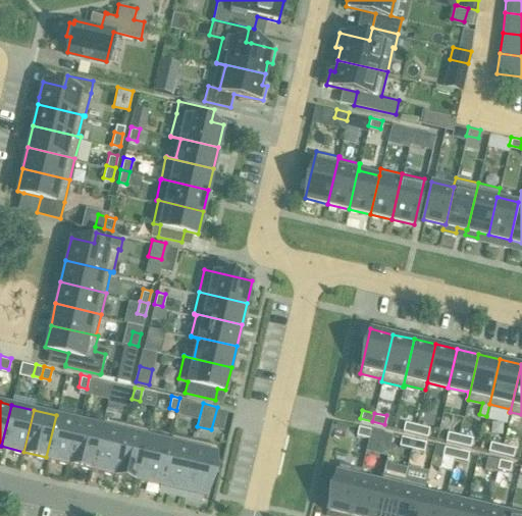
[(56,415),(46,457),(68,462),(79,420),(56,415)]
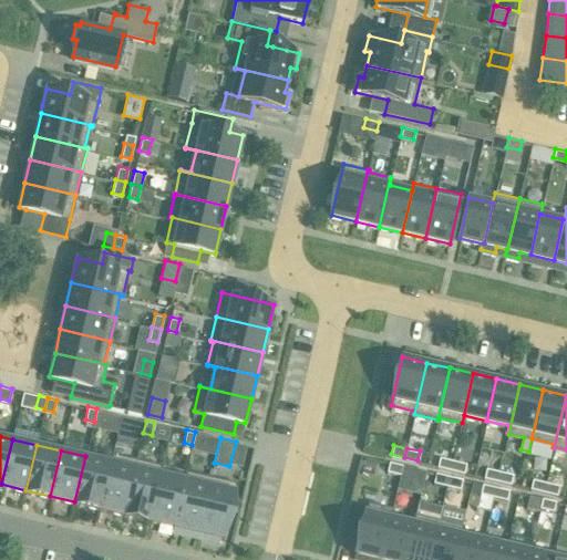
[(85,456),(74,501),(100,507),(113,452),(111,452),(109,462),(85,456)]
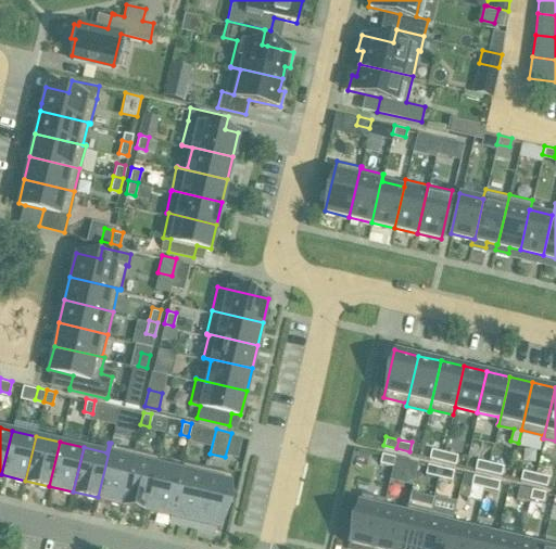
[(111,443),(98,497),(122,503),(135,449),(111,443)]
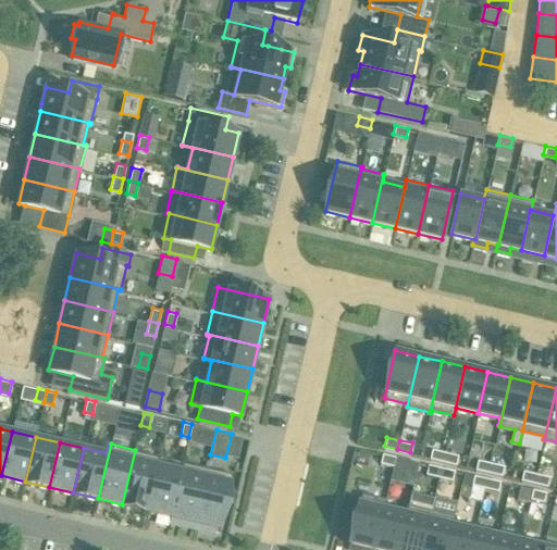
[(432,448),(430,457),(443,460),(445,451),(432,448)]
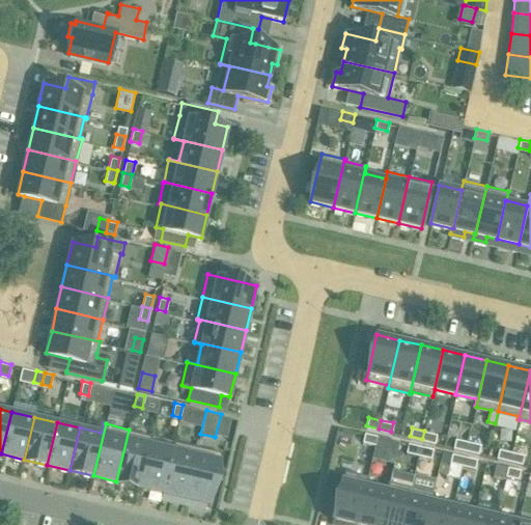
[(129,430),(116,481),(139,487),(151,435),(129,430)]
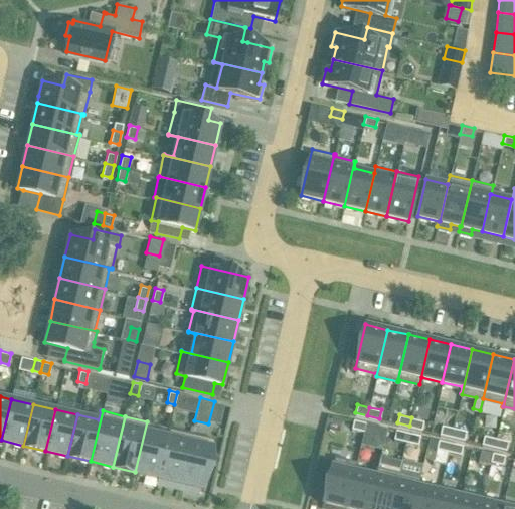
[(411,417),(409,426),(421,429),(423,419),(411,417)]
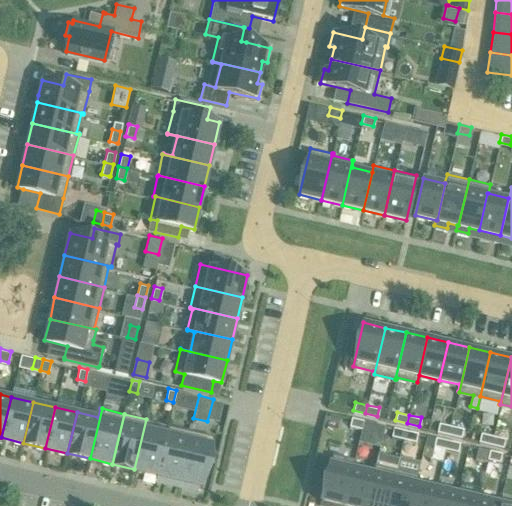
[(352,416),(350,425),(362,427),(364,419),(352,416)]
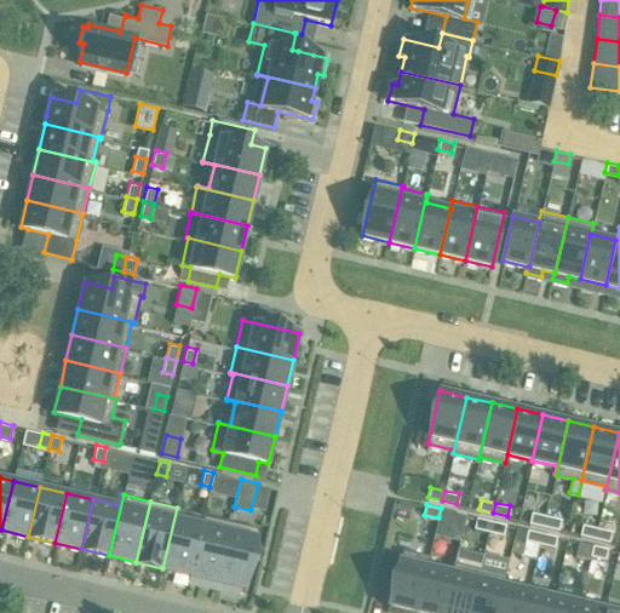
[(177,508),(162,568),(189,574),(204,514),(202,514),(200,525),(176,519),(178,508),(177,508)]
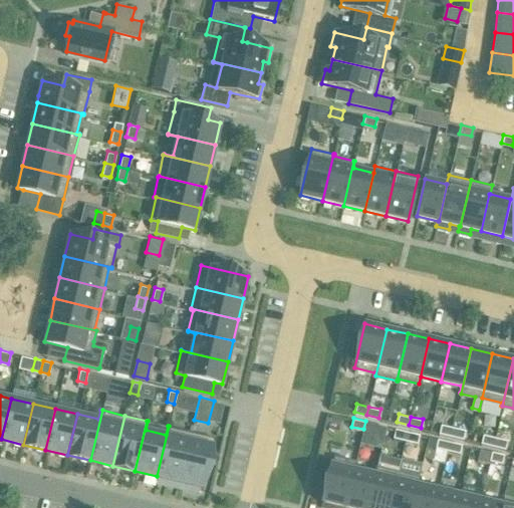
[(441,423),(439,432),(451,435),(453,426),(441,423)]
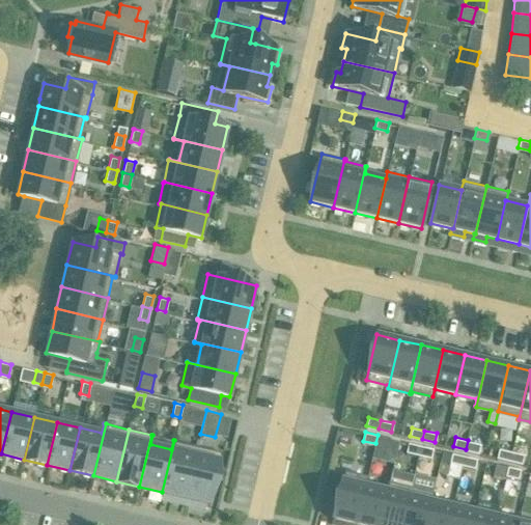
[(174,440),(162,492),(185,497),(197,445),(174,440)]
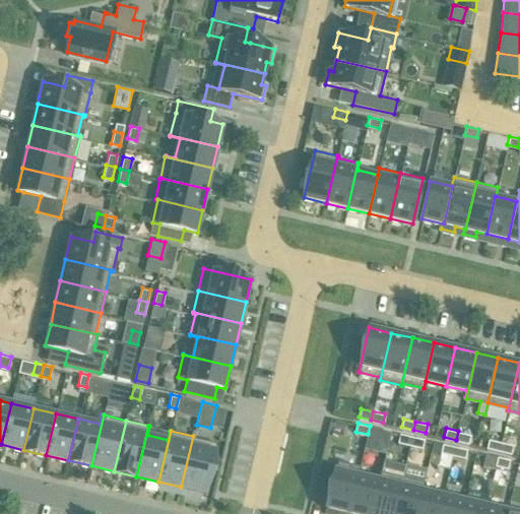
[(458,431),(456,440),(468,443),(470,434),(458,431)]
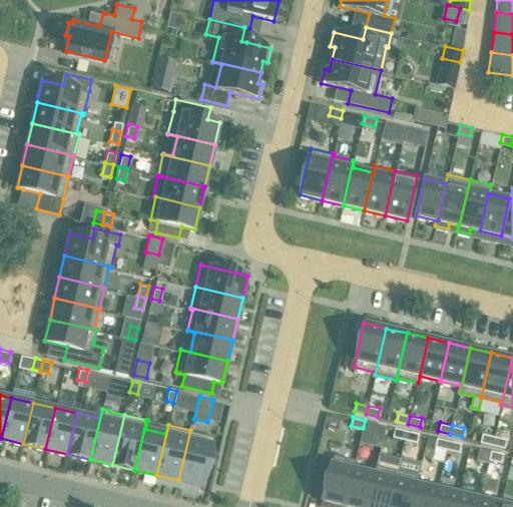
[(395,427),(393,436),(405,438),(406,430),(407,430),(395,427)]
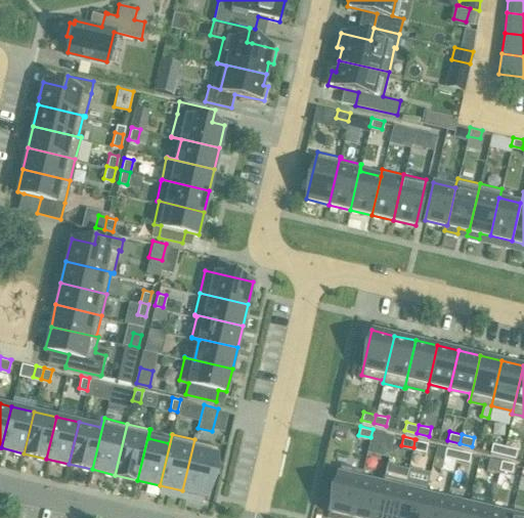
[(194,439),(182,490),(208,497),(220,445),(194,439)]
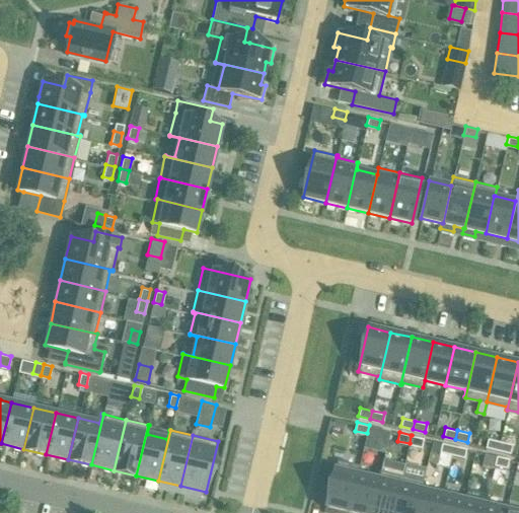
[(411,435),(410,443),(422,446),(423,438),(424,438),(412,435),(411,435)]
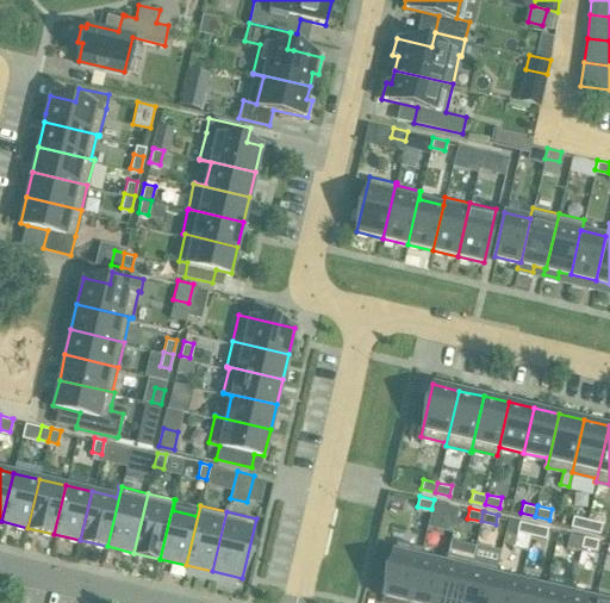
[(573,514),(571,524),(585,528),(587,517),(573,514)]
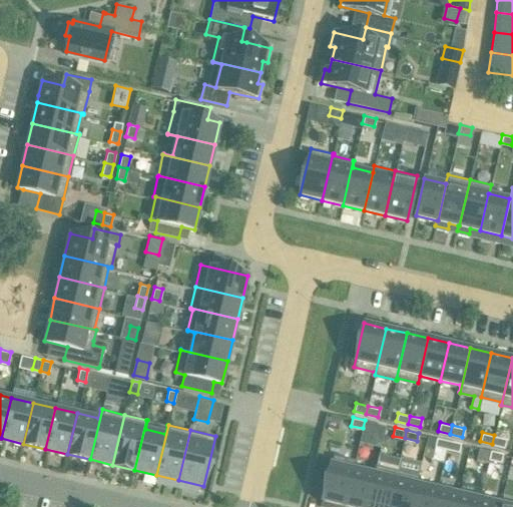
[(494,435),(492,444),(504,447),(506,438),(494,435)]
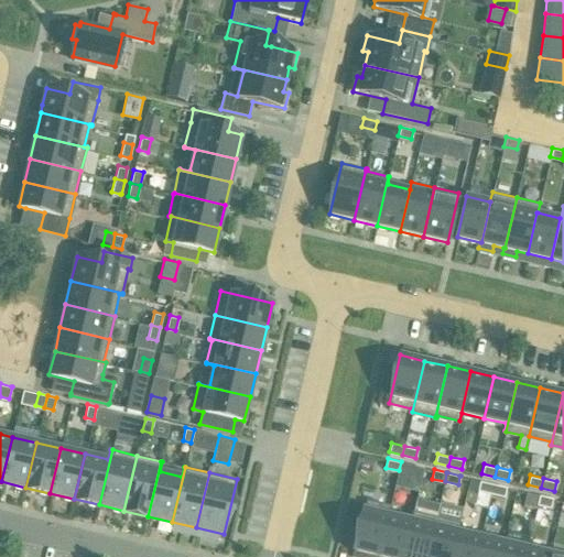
[(480,480),(478,489),(491,492),(494,483),(480,480)]
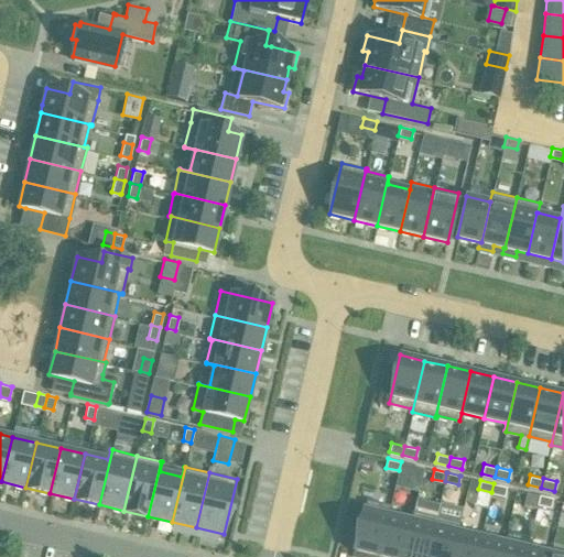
[(494,483),(491,492),(505,495),(507,487),(494,483)]
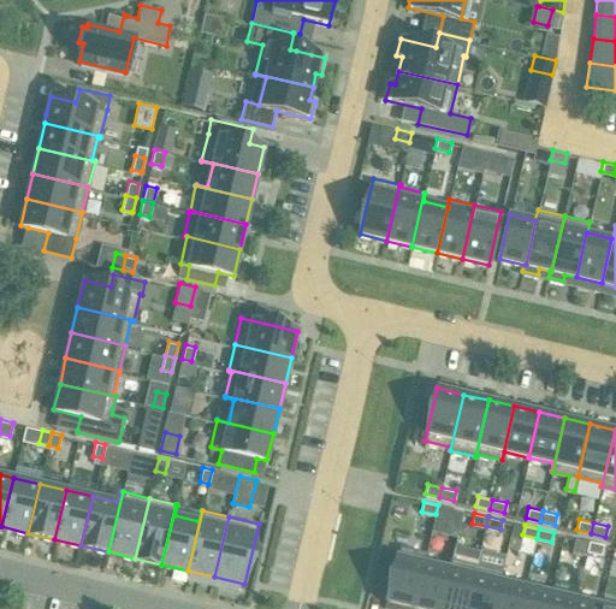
[(590,540),(587,550),(602,554),(604,544),(590,540)]
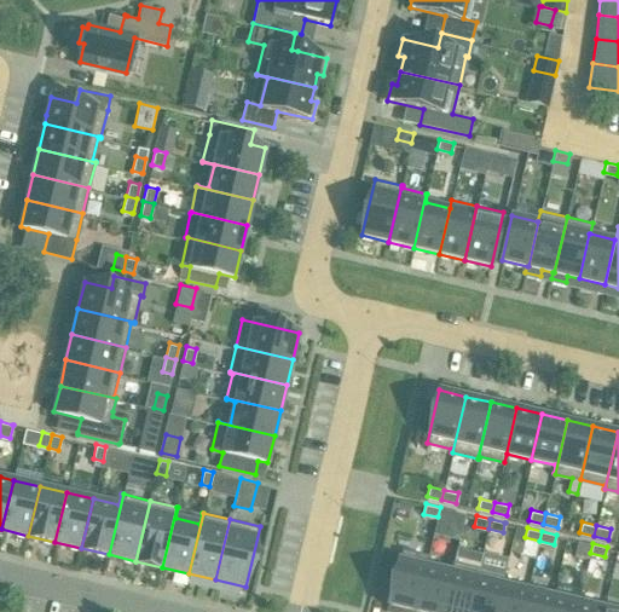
[(401,548),(388,604),(415,611),(428,554),(401,548)]
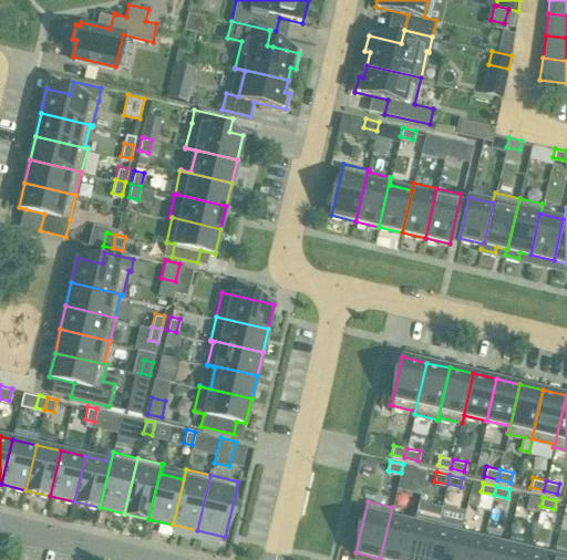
[(392,507),(380,559),(387,559),(404,559),(415,512),(414,512),(412,522),(391,518),(393,507),(392,507)]
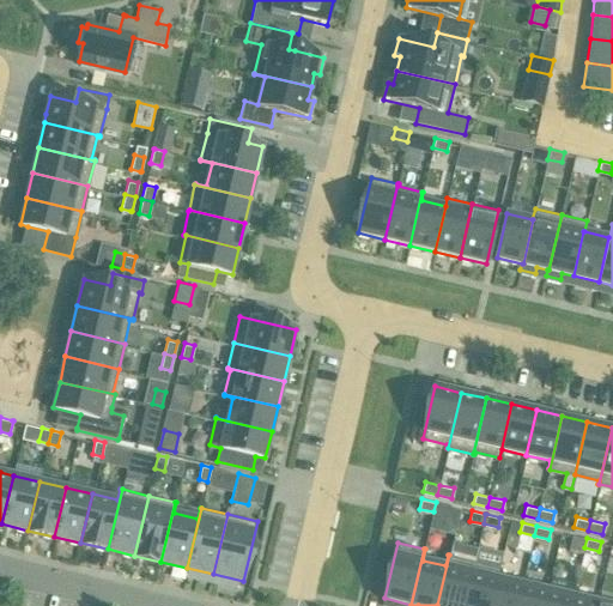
[(449,555),(437,605),(463,605),(474,561),(449,555)]
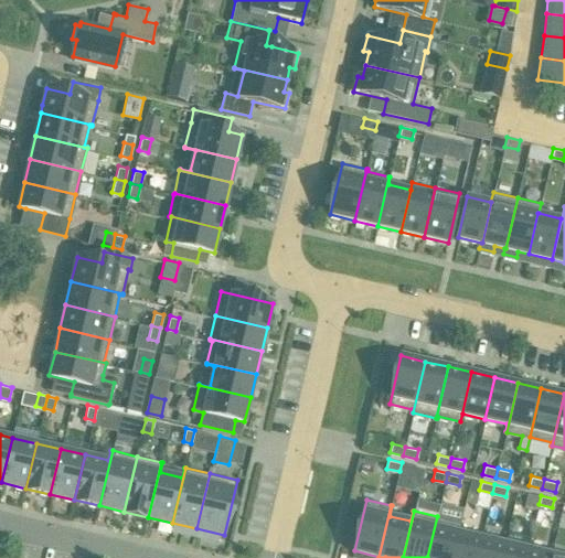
[(437,516),(427,557),(451,557),(458,532),(460,522),(438,516),(437,516)]
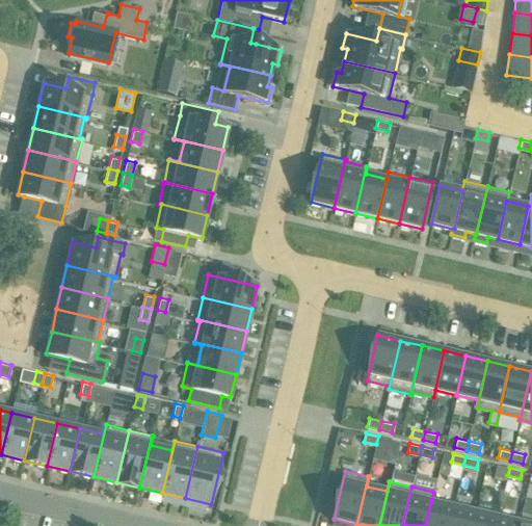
[(431,501),(425,525),(448,525),(453,506),(431,501)]
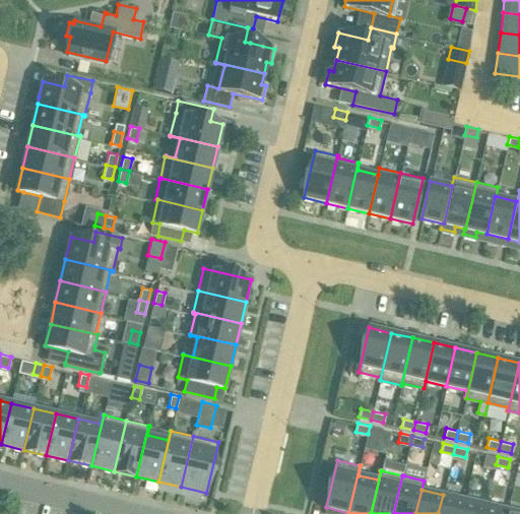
[(443,495),(438,513),(460,513),(464,500),(443,495)]
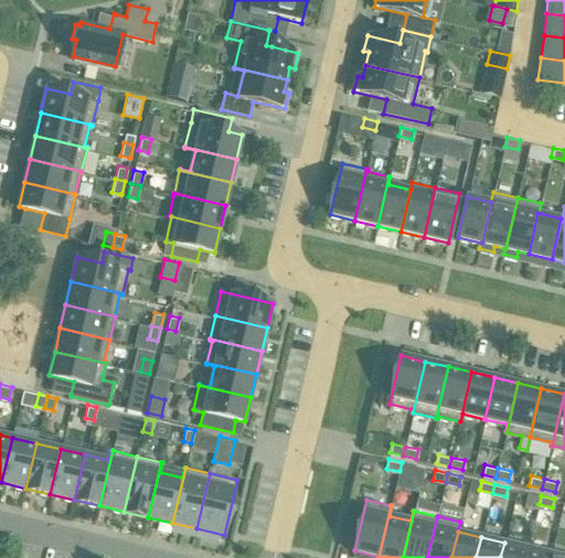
[(504,543),(500,557),(525,557),(528,548),(504,543)]
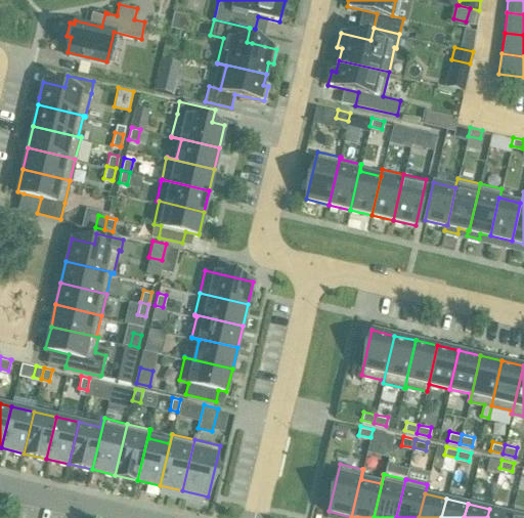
[(489,509),(487,517),(510,517),(511,514),(489,509)]
